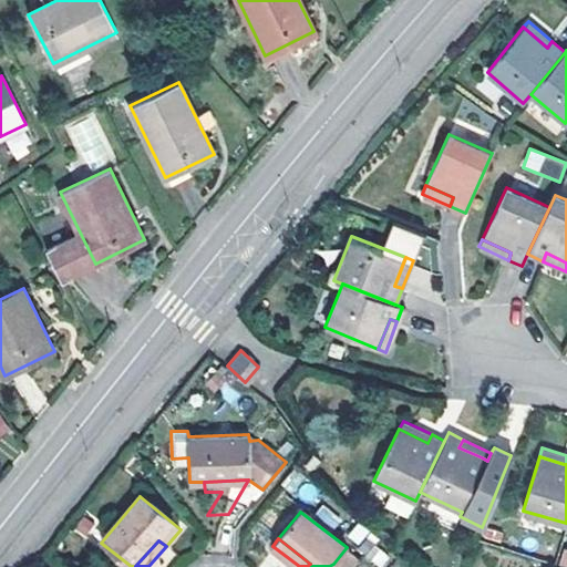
[(340,566),(352,552),(347,547),(333,564),(337,566),(340,566)]
